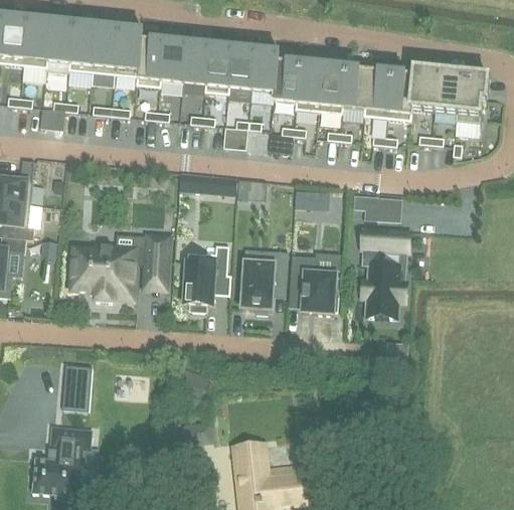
[(23,65),(28,19),(5,17),(0,63),(23,65)]
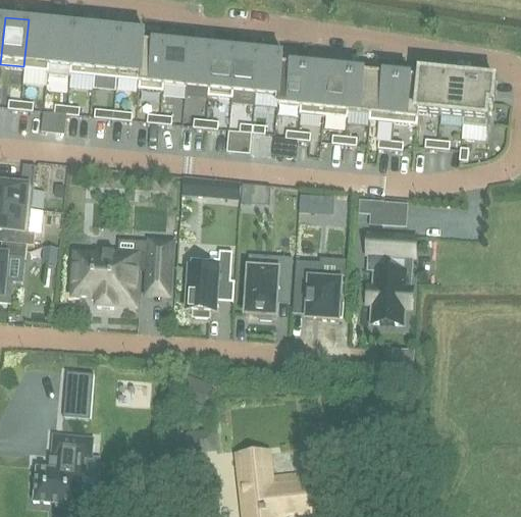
[(23,66),(47,68),(51,22),(29,19),(23,66)]
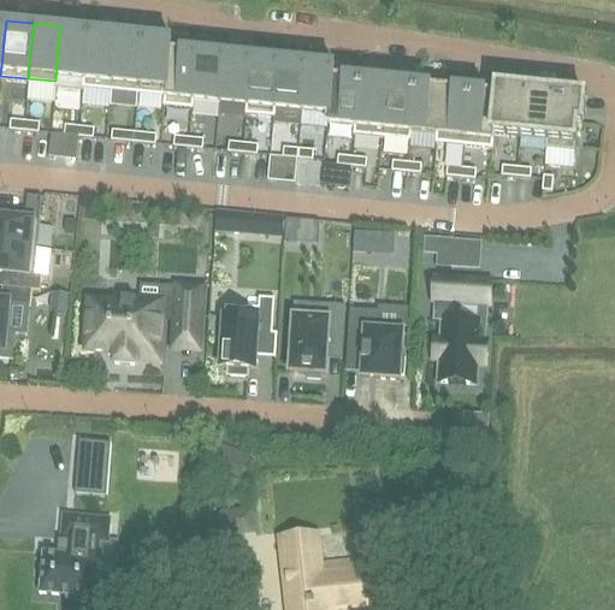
[(60,27),(55,81),(57,82),(57,72),(82,76),(82,84),(88,29),(60,27)]
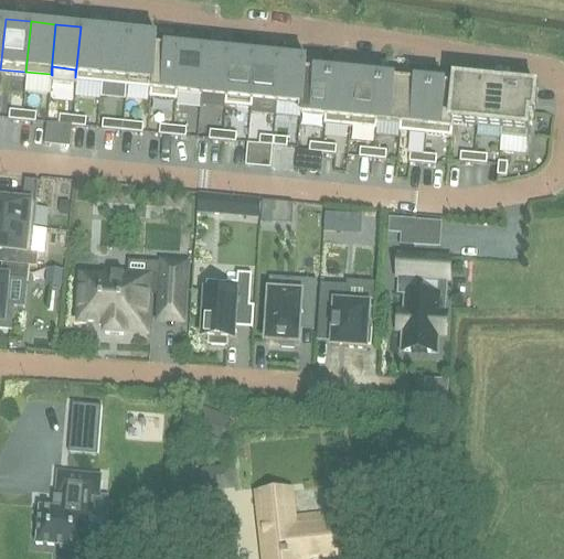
[(75,77),(100,79),(106,29),(81,27),(75,77)]
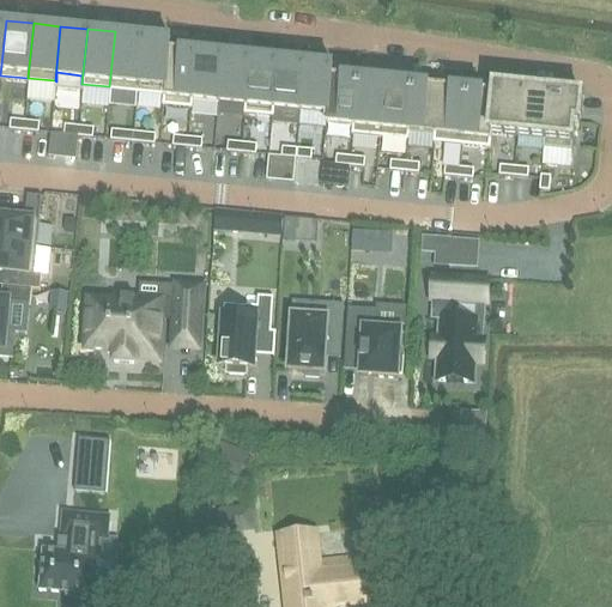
[(109,86),(137,89),(141,35),(115,31),(109,86)]
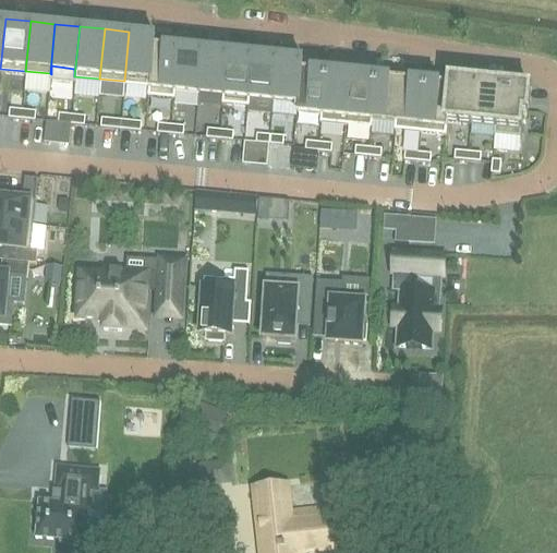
[(153,34),(129,32),(124,81),(148,84),(147,93),(148,93),(153,43),(152,43),(153,34)]
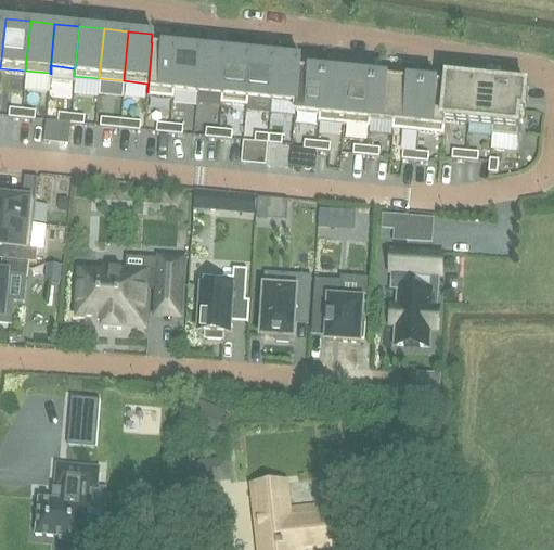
[(147,92),(171,94),(177,45),(152,42),(147,92)]
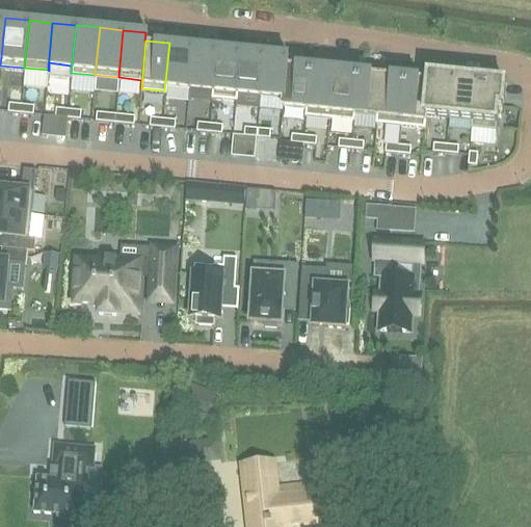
[(166,83),(189,85),(193,45),(169,43),(164,90),(165,90),(166,83)]
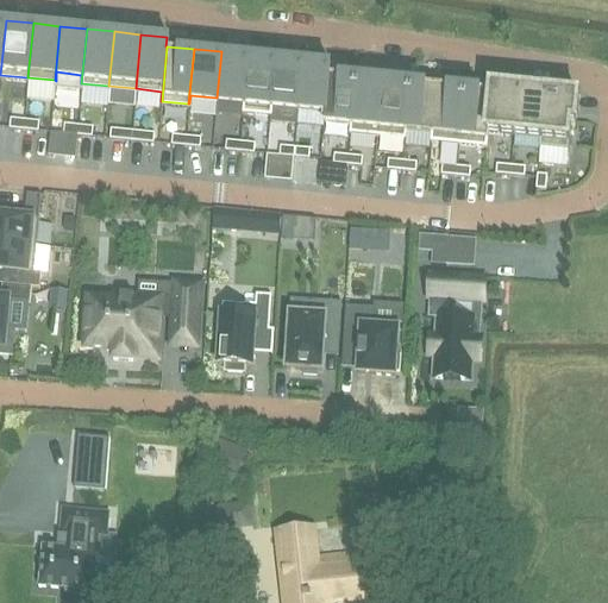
[(248,55),(221,51),(217,98),(243,100),(242,110),(243,110),(248,55)]
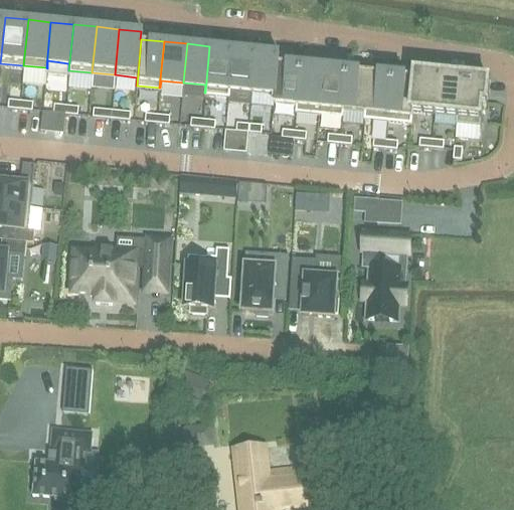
[(209,46),(205,93),(227,95),(232,48),(209,46)]
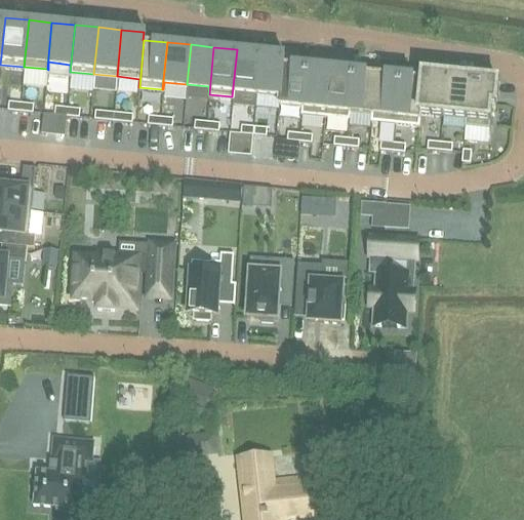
[(256,91),(260,51),(237,49),(232,96),(233,96),(234,89),(256,91)]
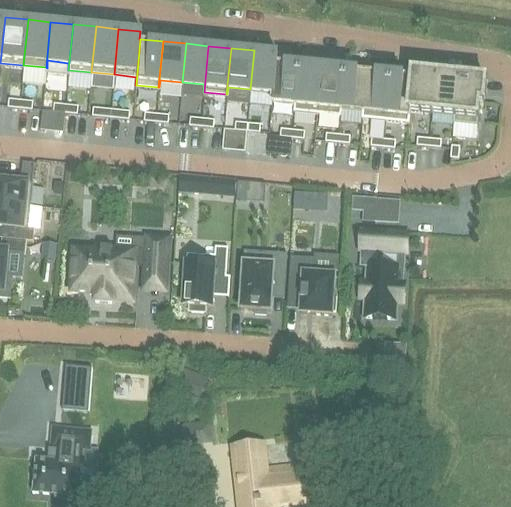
[(250,89),(272,91),(275,60),(276,61),(277,53),(254,50),(250,89)]
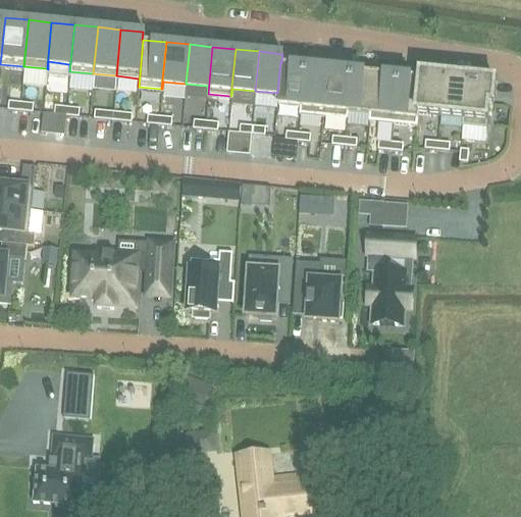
[(280,61),(277,93),(276,101),(300,103),(299,110),(300,111),(304,64),(281,62),(280,61)]
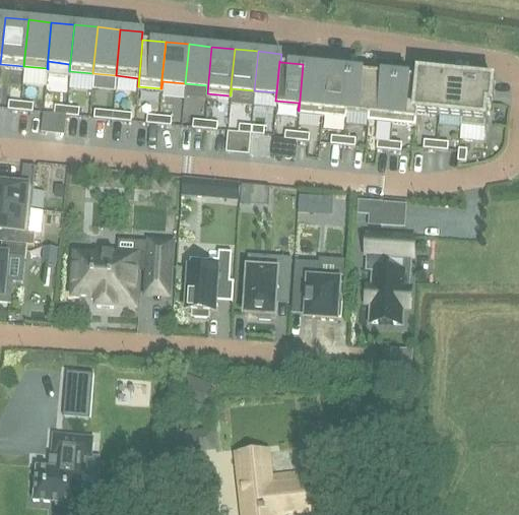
[(326,66),(303,64),(299,111),(321,113),(326,66)]
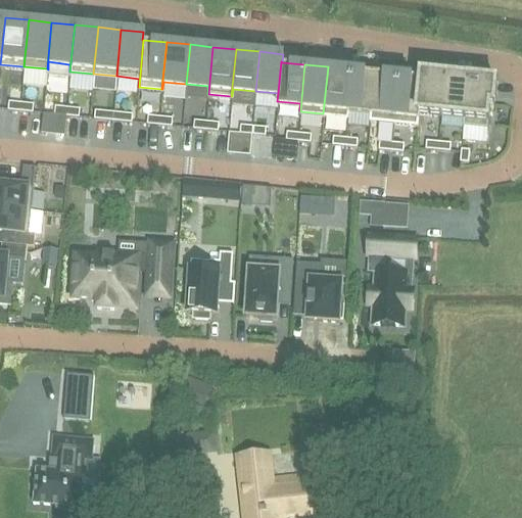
[(346,115),(351,68),(328,66),(323,113),(346,115)]
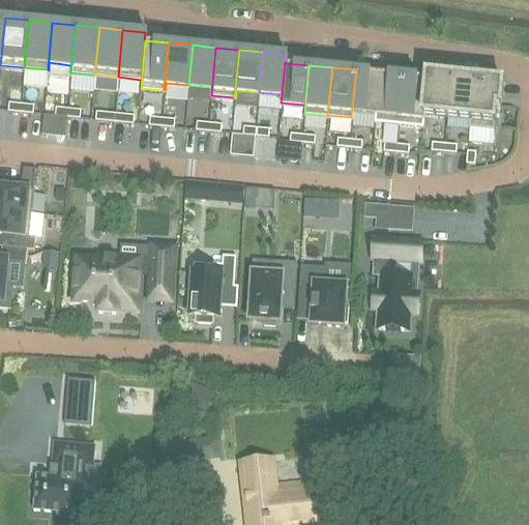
[(375,119),(379,73),(356,69),(351,117),(352,117),(353,110),(375,112),(374,119),(375,119)]
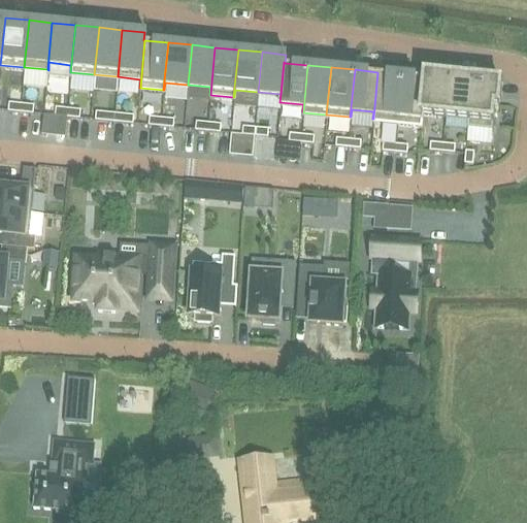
[(424,76),(401,74),(397,122),(420,124),(425,72),(425,71),(424,76)]
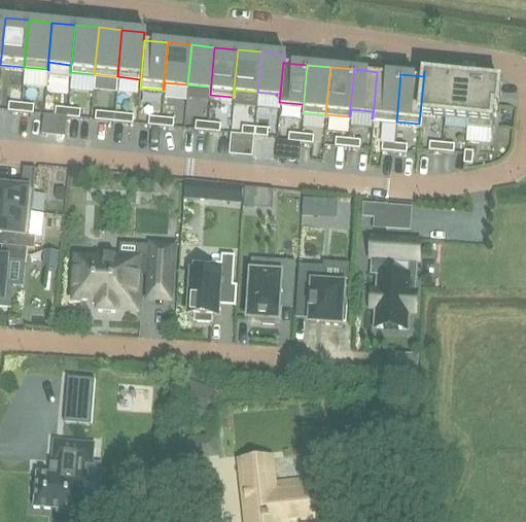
[(373,118),(396,122),(400,74),(377,72),(373,118)]
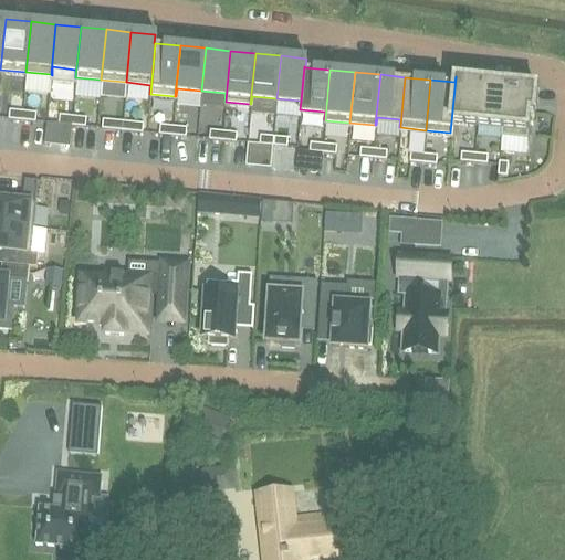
[(452,119),(477,122),(481,80),(456,77),(450,133),(451,133),(452,119)]
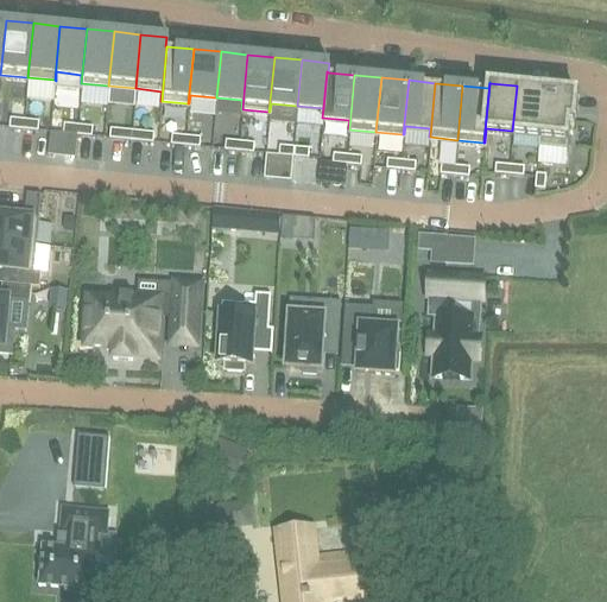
[(538,143),(544,88),(517,86),(512,131),(538,134),(537,143),(538,143)]
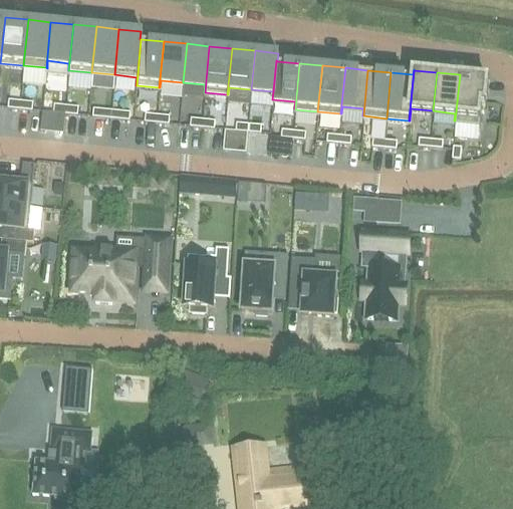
[(460,74),(455,120),(479,122),(481,99),(485,100),(488,77),(460,74)]
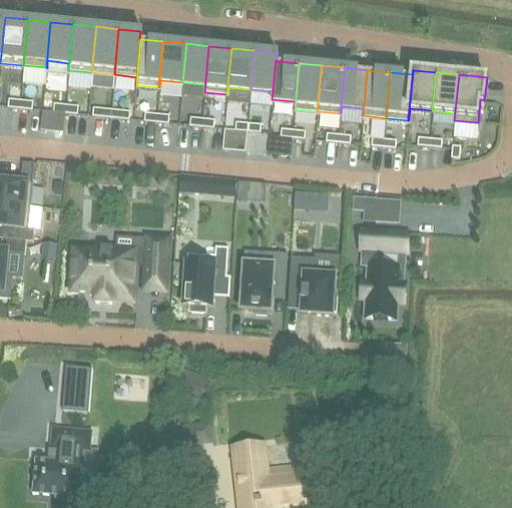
[(83,100),(105,105),(107,93),(86,88),(83,100)]
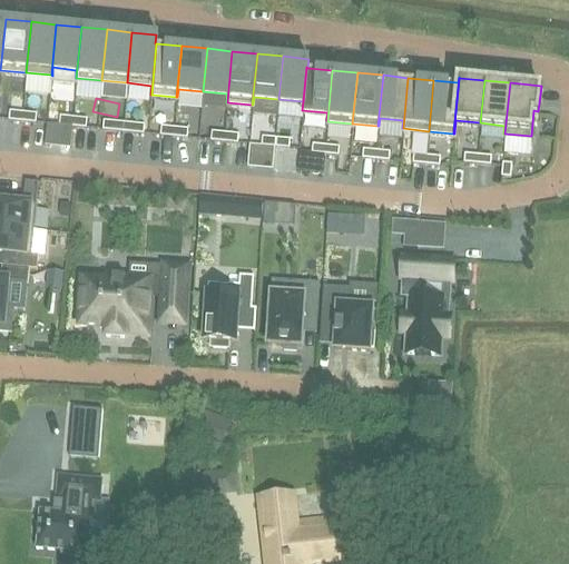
[(21,118),(22,109),(9,107),(8,116),(21,118)]
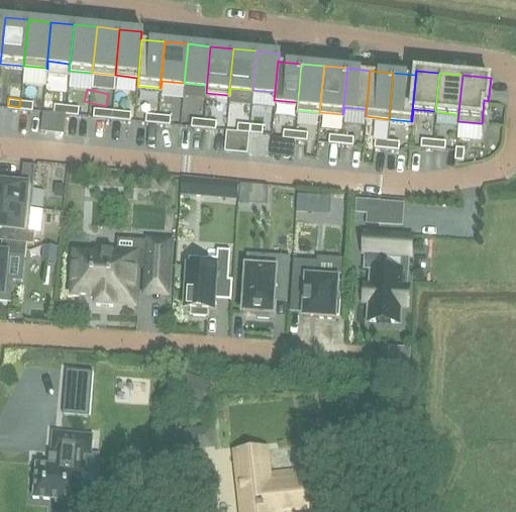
[(20,99),(19,107),(31,108),(32,100),(20,99)]
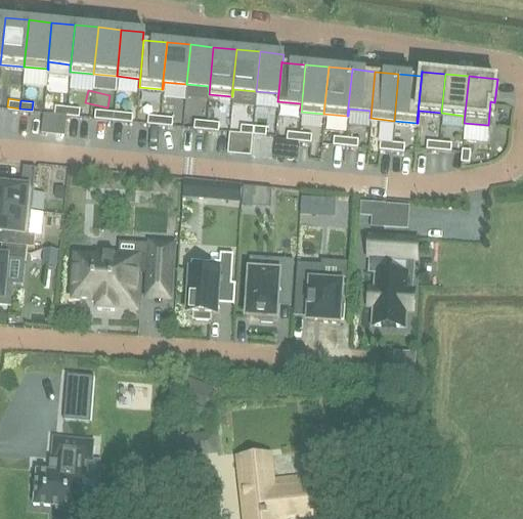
[(54,103),(53,112),(66,113),(67,104),(54,103)]
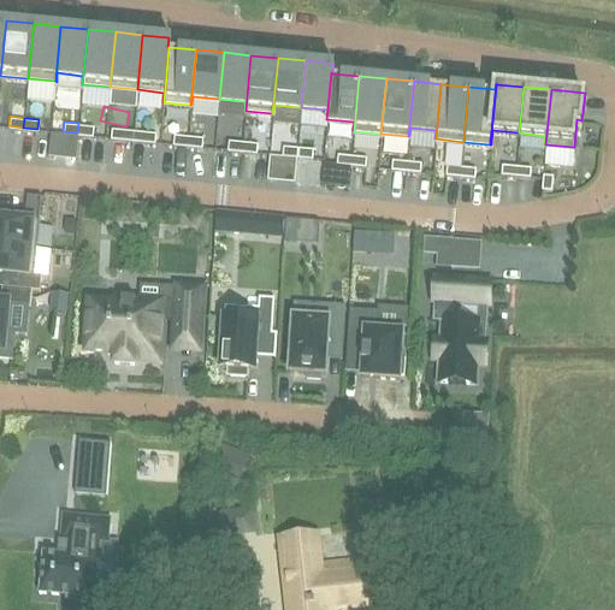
[(93,124),(78,123),(77,132),(93,134),(93,124)]
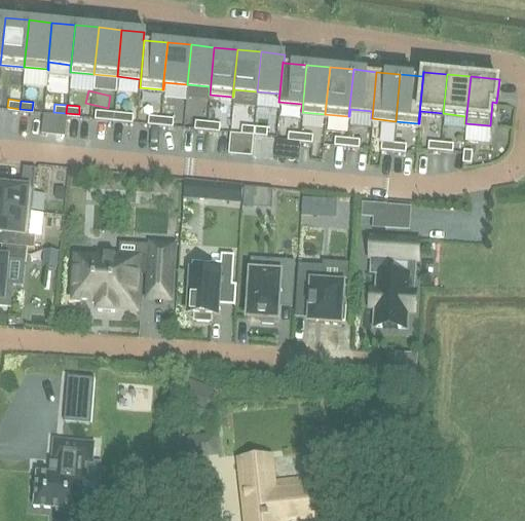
[(95,116),(113,118),(114,110),(95,108),(95,116)]
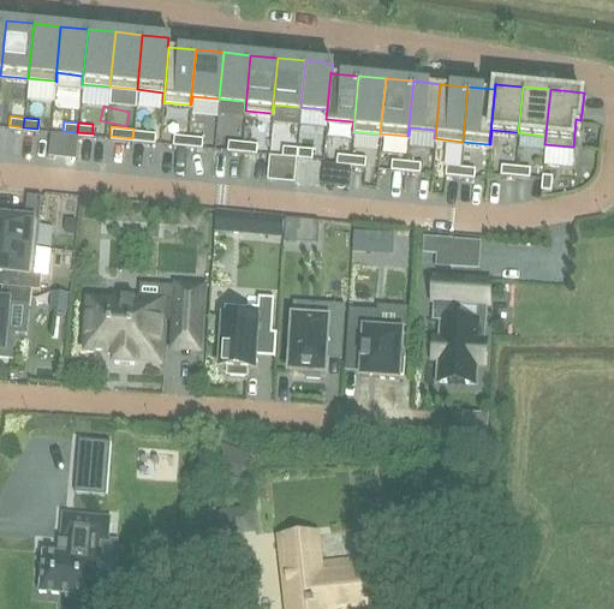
[(133,129),(132,138),(154,141),(155,131),(133,129)]
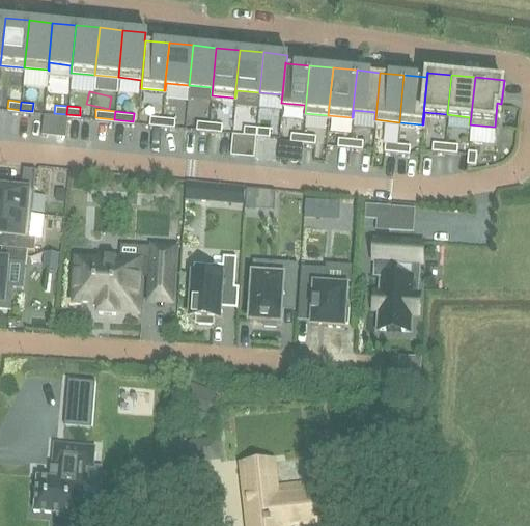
[(161,123),(162,115),(149,114),(148,122),(161,123)]
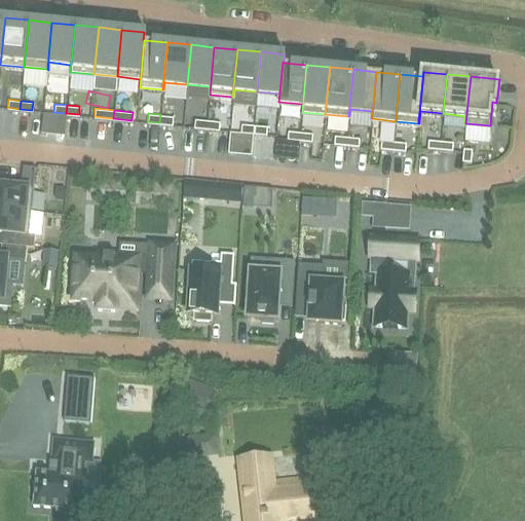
[(173,115),(160,114),(159,122),(172,124),(173,115)]
